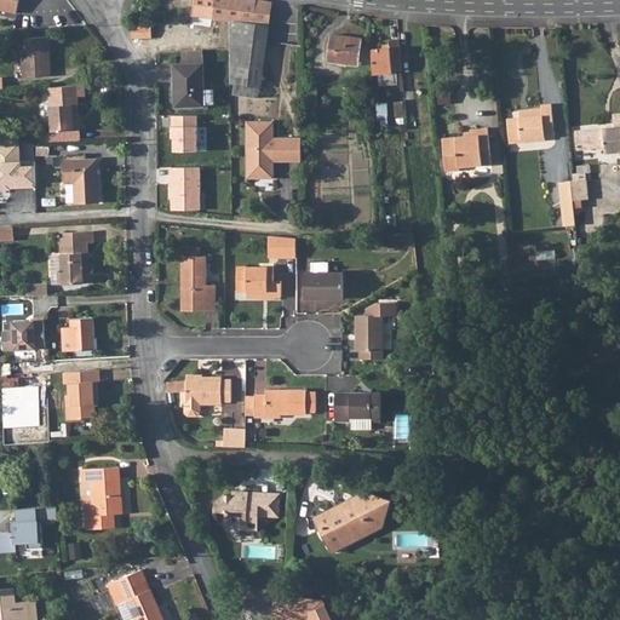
[(0,0),(0,9),(17,13),(19,0),(0,0)]
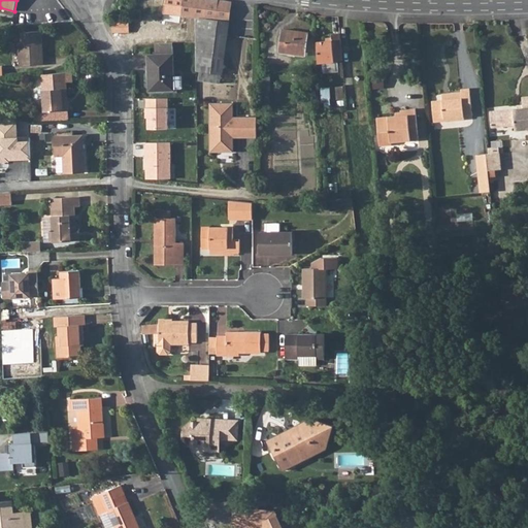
[(182,0),(166,0),(164,13),(170,14),(179,15),(182,0)]
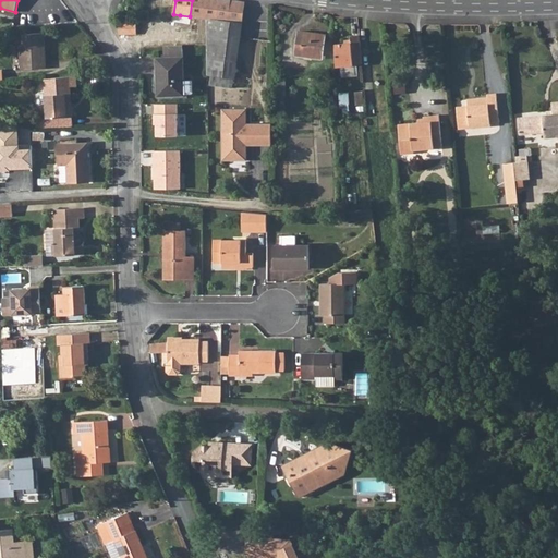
[(192,0),(190,16),(198,17),(207,19),(242,23),(245,2),(233,0),(231,0),(192,0)]
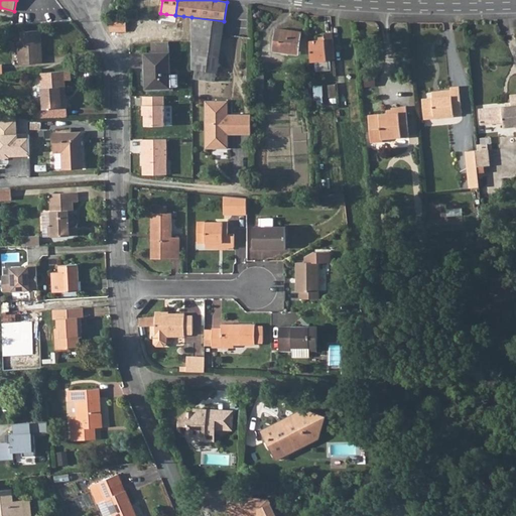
[(183,16),(183,38),(191,39),(191,17),(183,16)]
